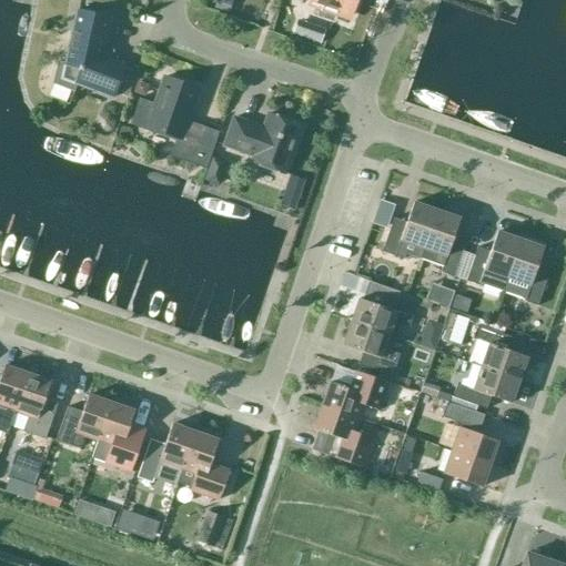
[(353,13),(357,0),(314,0),(325,4),(324,8),(336,12),(339,9),(353,13)]
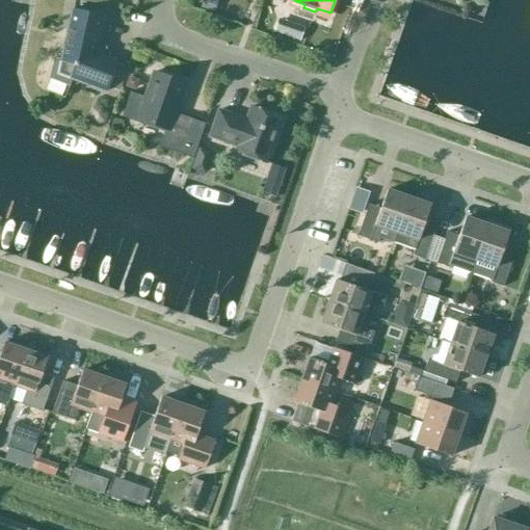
[(105,15),(73,8),(62,57),(55,56),(51,77),(71,84),(73,78),(106,90),(108,85),(122,90),(130,65),(117,61),(117,59),(104,55),(105,52),(101,44),(99,44),(105,15)]
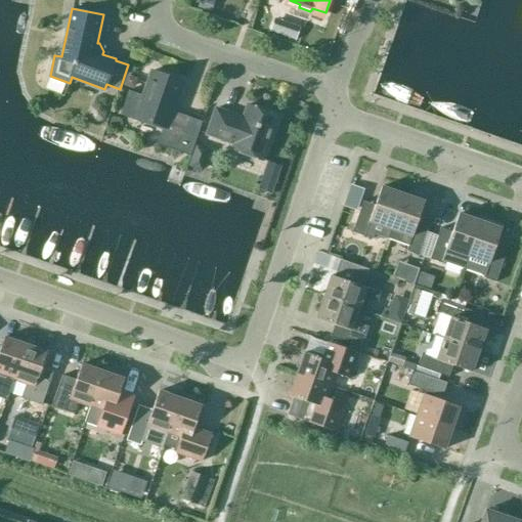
[(184,81),(153,70),(142,97),(138,99),(136,103),(135,109),(137,113),(136,116),(168,126),(163,140),(181,147),(184,138),(197,142),(204,121),(191,116),(174,110),(184,81)]
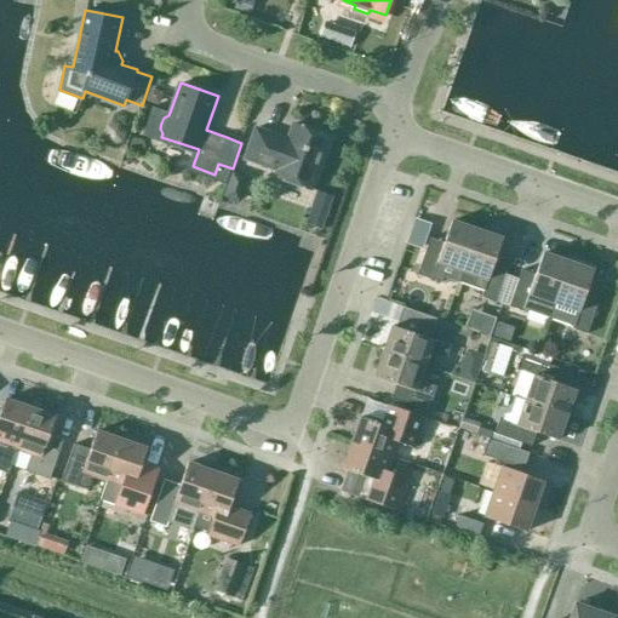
[(129,132),(121,121),(109,122),(104,136),(113,144),(125,142),(129,132)]
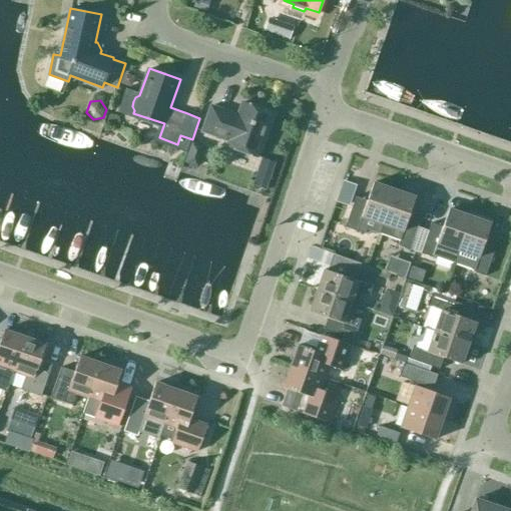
[(212,104),(203,130),(229,139),(228,144),(259,155),(274,112),(243,101),(238,114),(212,104)]
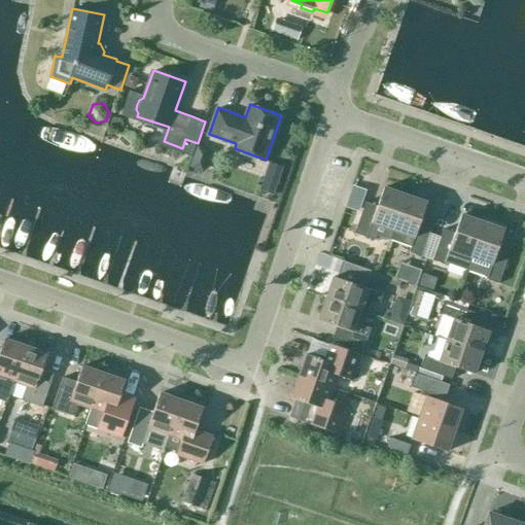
[(212,148),(198,143),(189,166),(204,171),(212,148)]
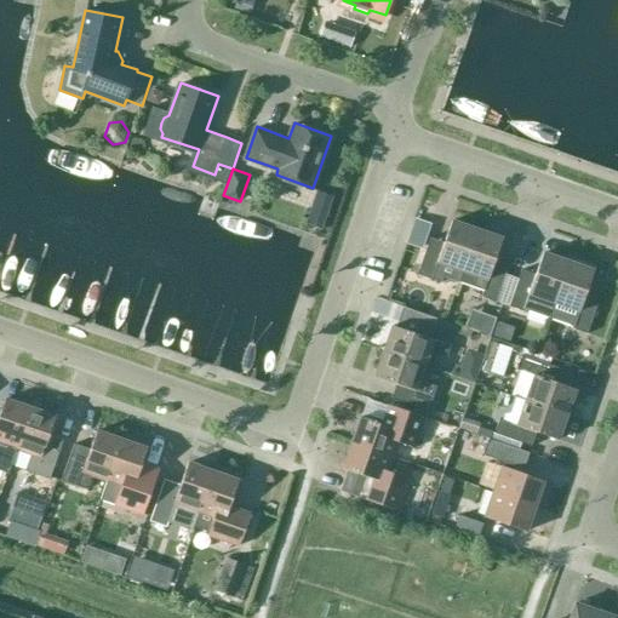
[(464,269),(479,228),(453,219),(442,250),(428,245),(418,273),(442,281),(448,264),(464,269)]
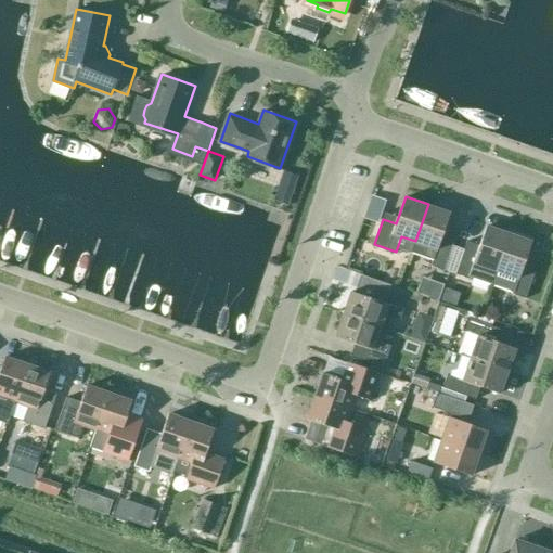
[(451,211),(428,204),(415,241),(412,252),(434,259),(432,264),(445,269),(453,244),(441,240),(451,211)]
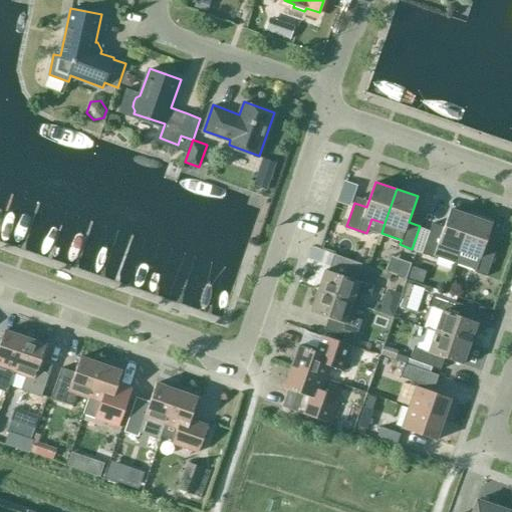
[(456,261),(460,249),(472,215),(451,208),(442,234),(431,230),(423,252),(435,256),(435,254),(456,261)]
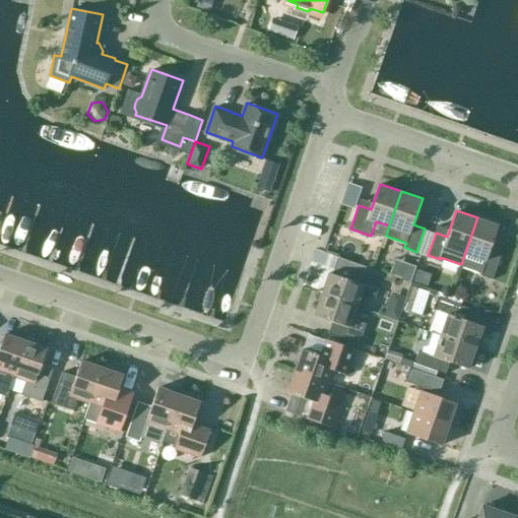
[(477,217),(465,252),(487,259),(481,274),(493,278),(501,255),(490,251),(499,225),(477,217)]
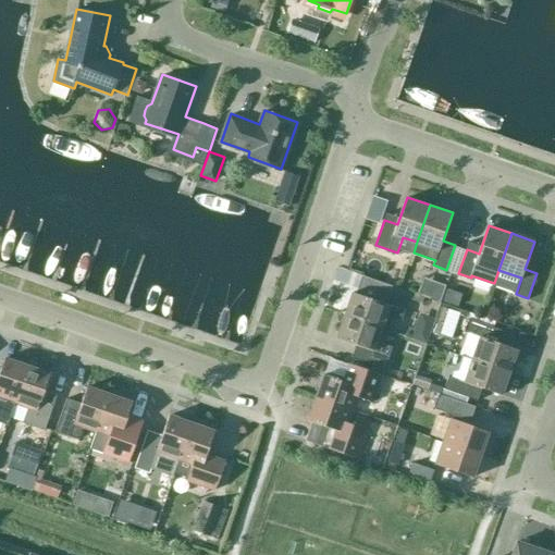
[(353,291),(345,313),(389,329),(393,316),(403,319),(410,297),(411,294),(418,296),(419,293),(364,274),(357,293),(353,291)]
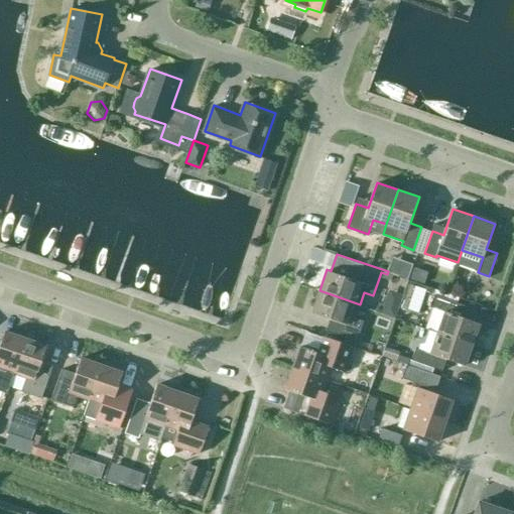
[(422,286),(411,282),(406,297),(416,301),(422,286)]
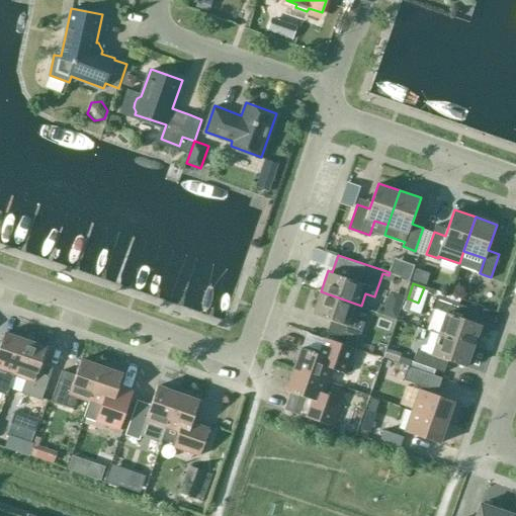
[(361,306),(321,291),(314,313),(339,322),(335,333),(358,341),(365,322),(356,318),(361,306)]
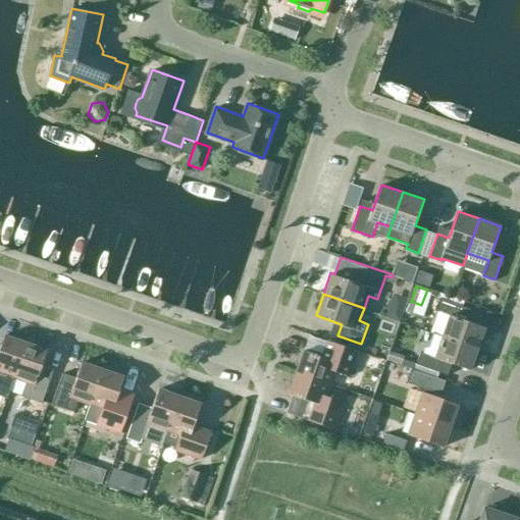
[(435,332),(478,348),(485,326),(467,320),(471,308),(463,306),(440,298),(435,309),(438,310),(431,331),(435,332)]
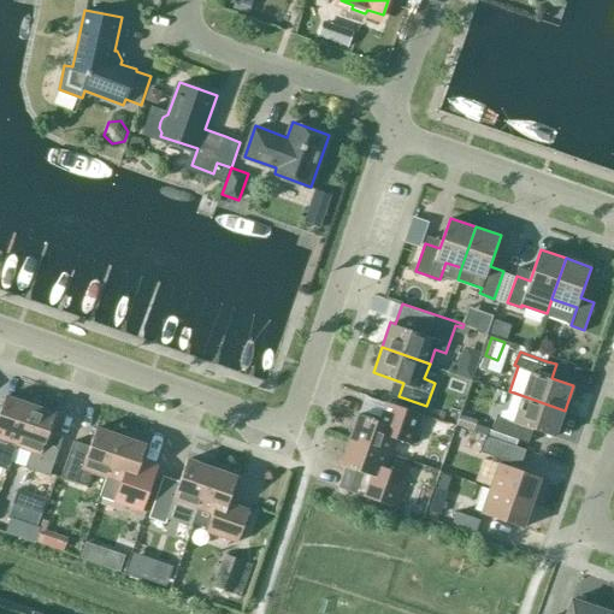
[(555,436),(565,411),(514,393),(508,409),(502,411),(501,415),(497,414),(493,429),(520,438),(525,425),(555,436)]
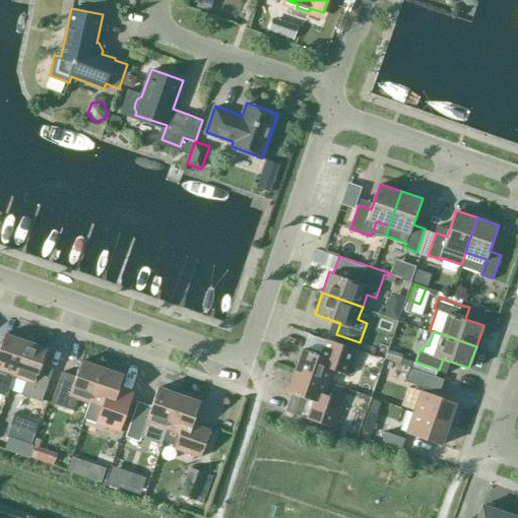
[(14,375),(26,340),(5,333),(0,346),(0,376),(2,371),(14,375)]
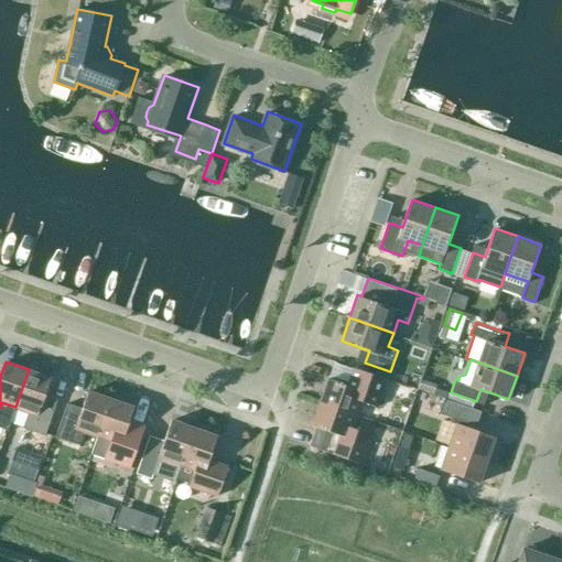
[(423,369),(403,363),(399,377),(419,384),(423,369)]
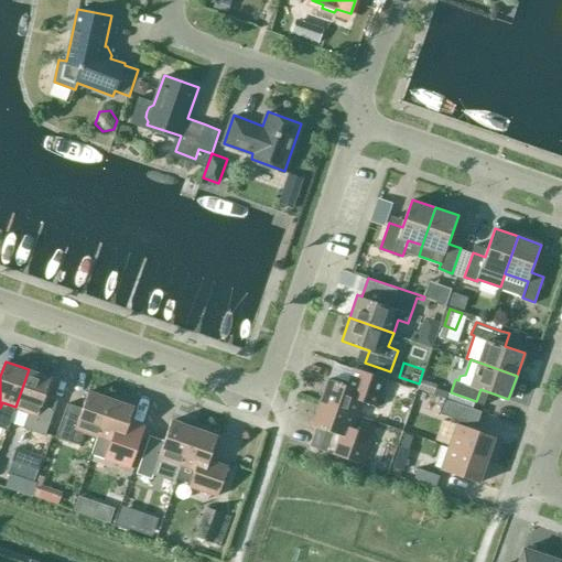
[(29,369),(15,407),(29,411),(24,427),(46,434),(54,410),(42,406),(52,377),(29,369)]
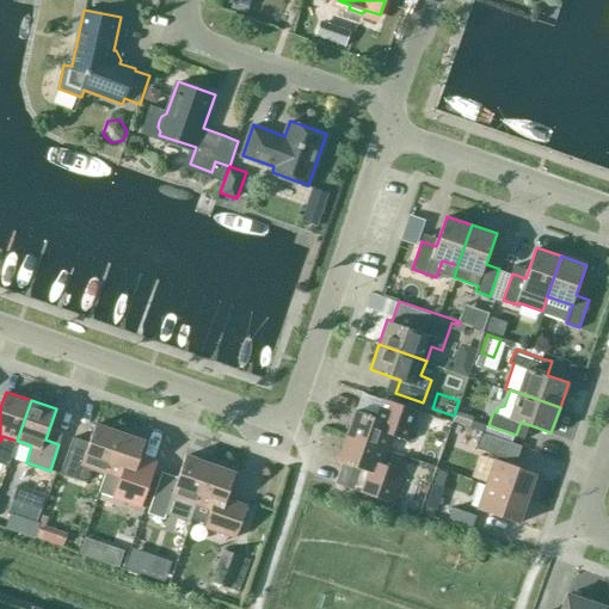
[(348,435),(388,448),(393,434),(410,440),(413,430),(356,410),(348,435)]
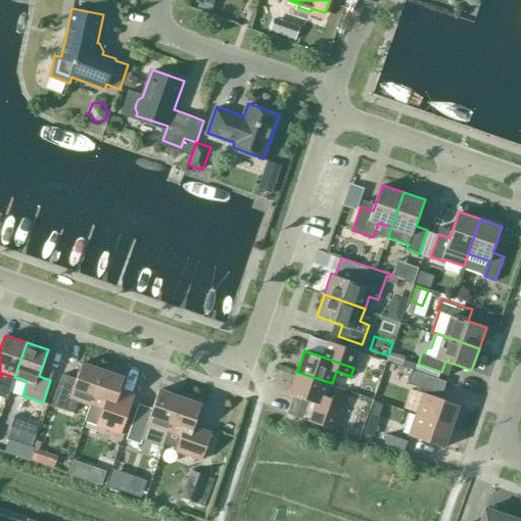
[(80,399),(92,404),(104,369),(83,362),(77,377),(63,373),(53,404),(76,411),(80,399)]
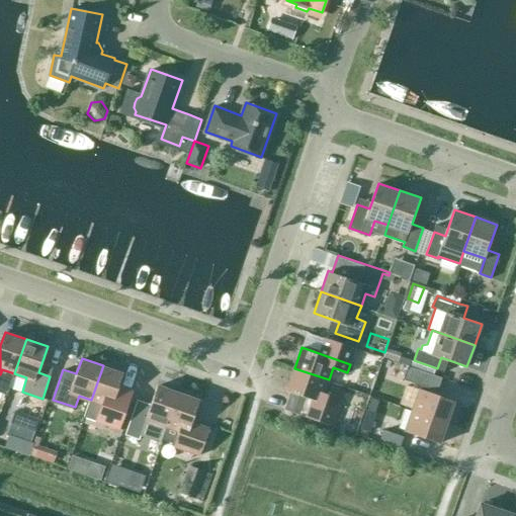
[(123,373),(103,365),(91,400),(85,416),(120,428),(133,390),(119,385),(123,373)]
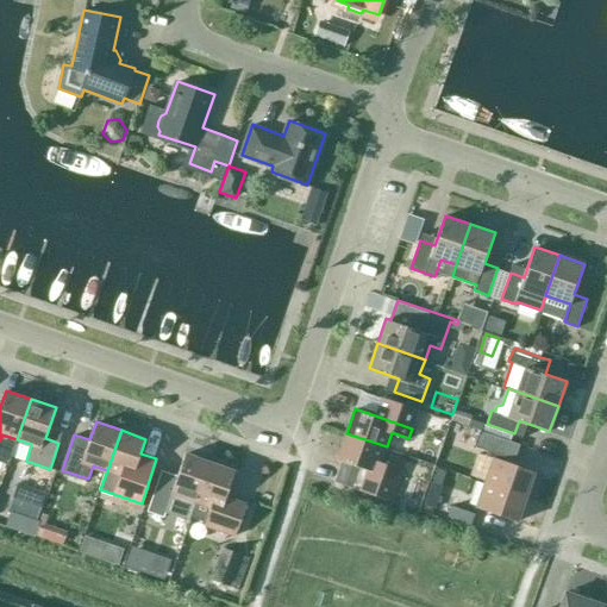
[(521,443),(481,430),(475,445),(517,458),(521,443)]
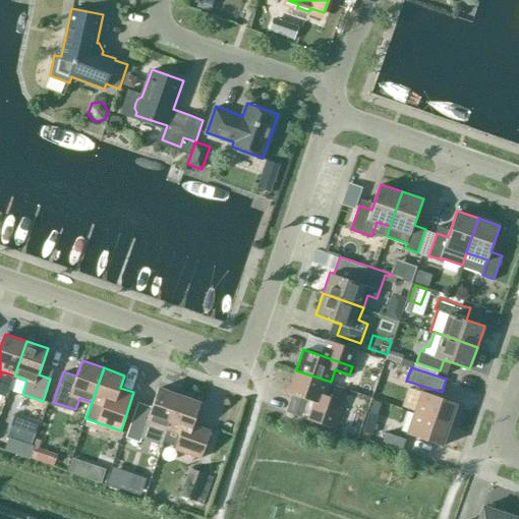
[(327,395),(331,382),(296,370),(289,392),(308,398),(302,416),(308,418),(336,428),(346,401),(327,395)]
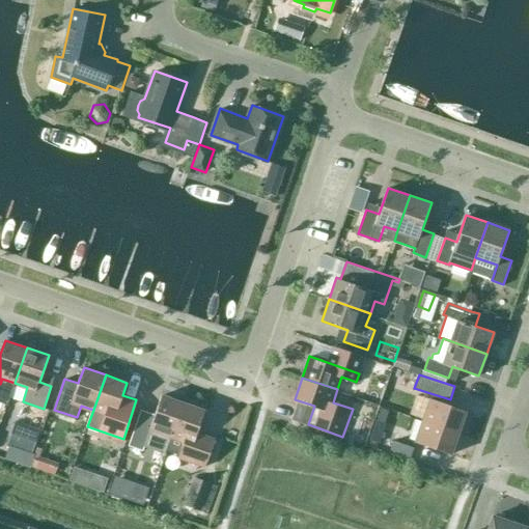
[(159,433),(171,438),(184,402),(162,394),(152,421),(139,417),(129,444),(143,449),(145,445),(154,447),(159,433)]
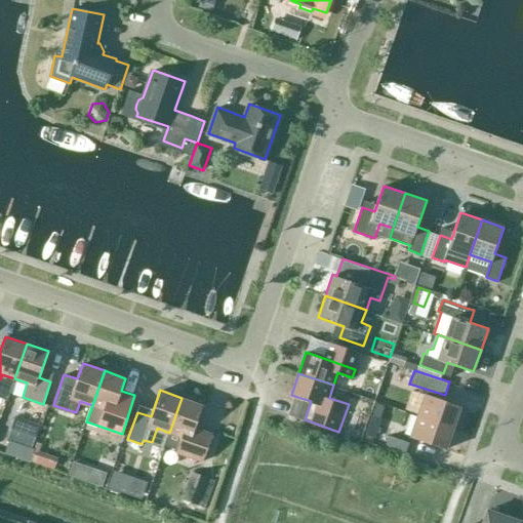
[(418,414),(453,427),(461,405),(427,393),(418,414)]
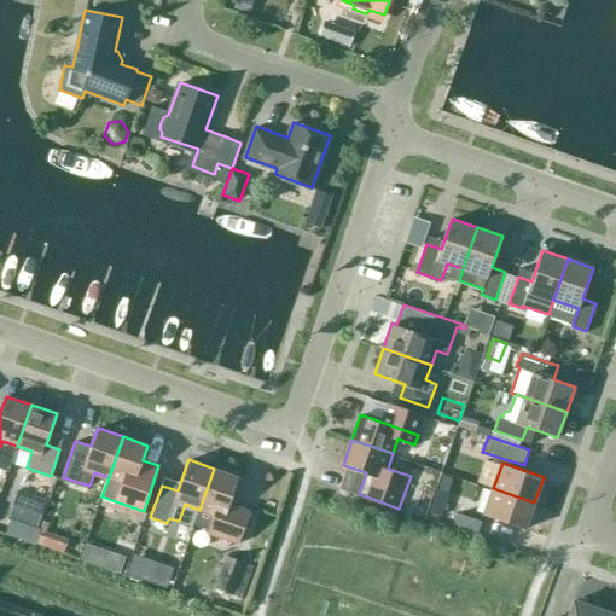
[(214,469),(199,510),(214,515),(208,532),(239,542),(250,511),(230,504),(239,477),(214,469)]
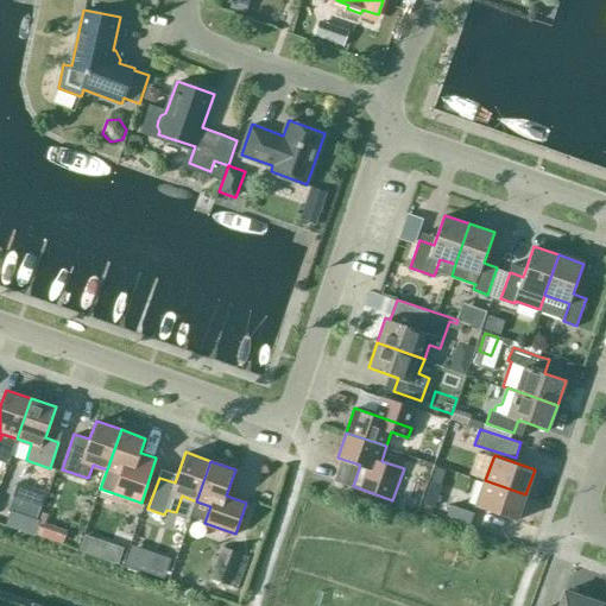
[(517,519),(525,494),(485,480),(477,505),(517,519)]
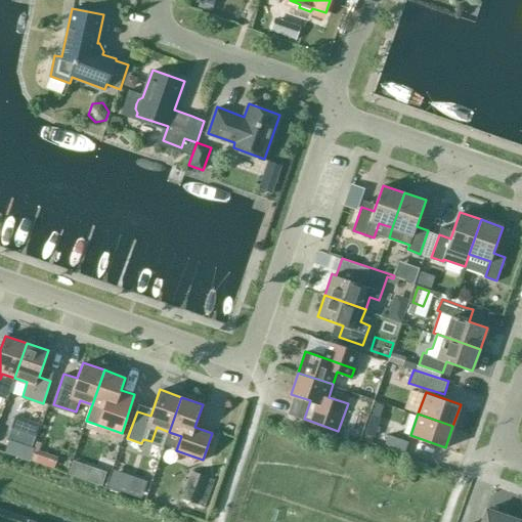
[(41,425),(30,421),(23,440),(34,444),(41,425)]
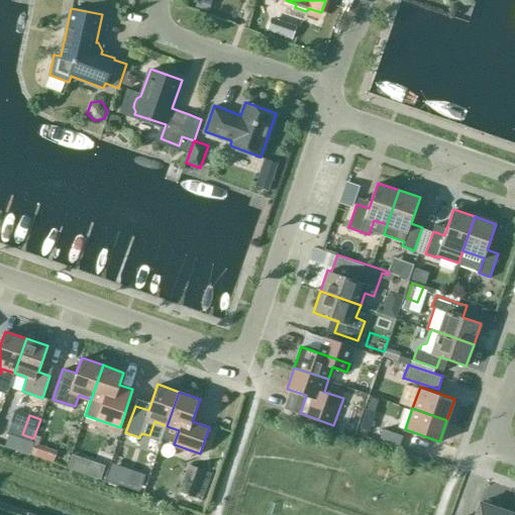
[(91,460),(86,473),(100,478),(104,466),(91,460)]
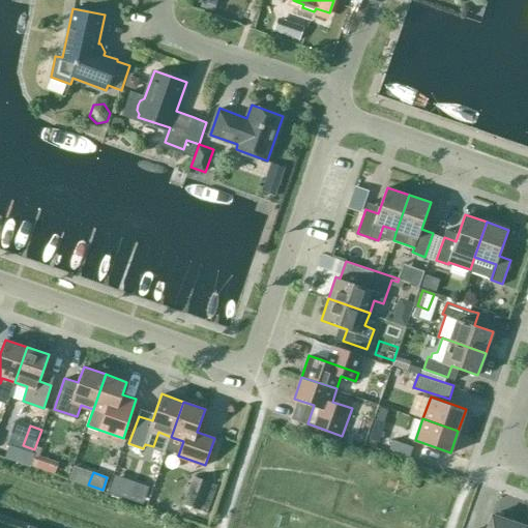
[(210,480),(197,475),(185,503),(200,508),(210,480)]
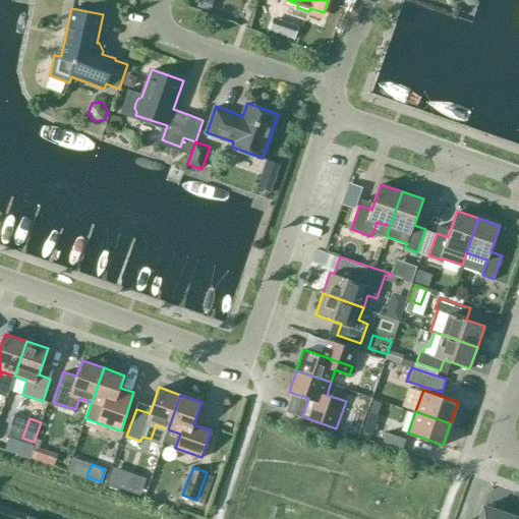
[(128,472),(117,468),(112,484),(123,488),(128,472)]
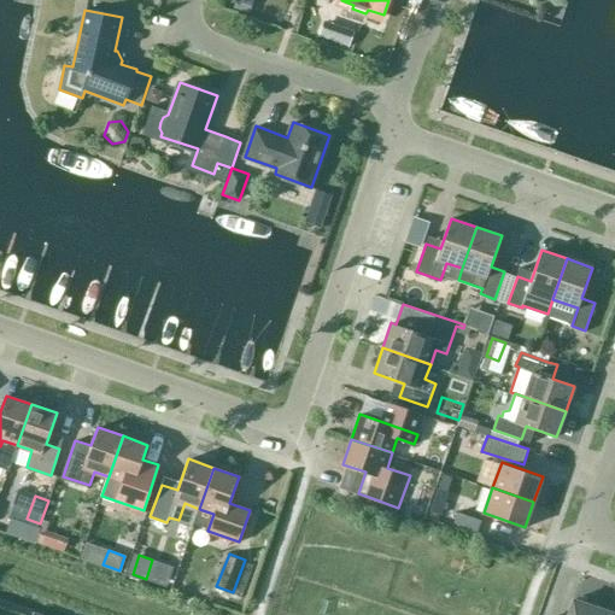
[(599,614),(602,608),(574,598),(567,614),(599,614)]
